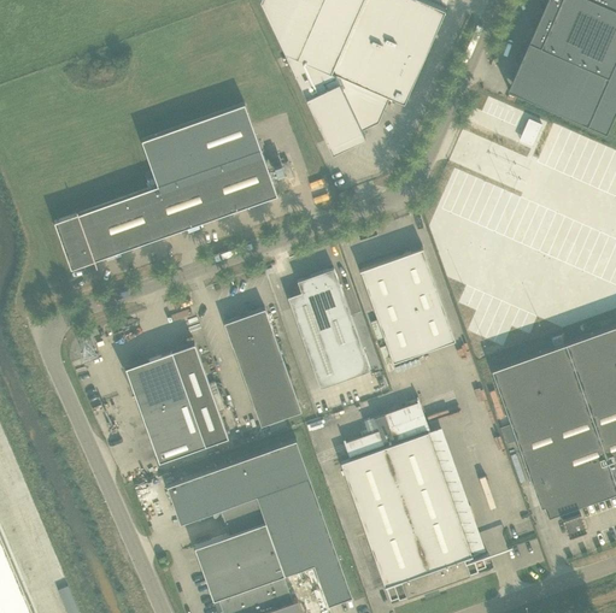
[(258,0),(259,0),(330,152),(363,136),(361,130),(376,123),(387,99),(403,105),(444,12),(416,0),(258,0)]
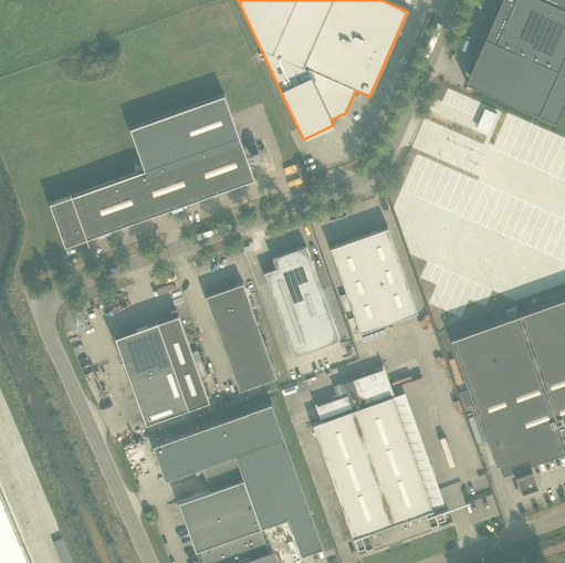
[(564,11),(563,10),(564,2),(564,0),(500,0),(463,84),(555,124),(564,100),(564,56),(564,53),(564,11)]
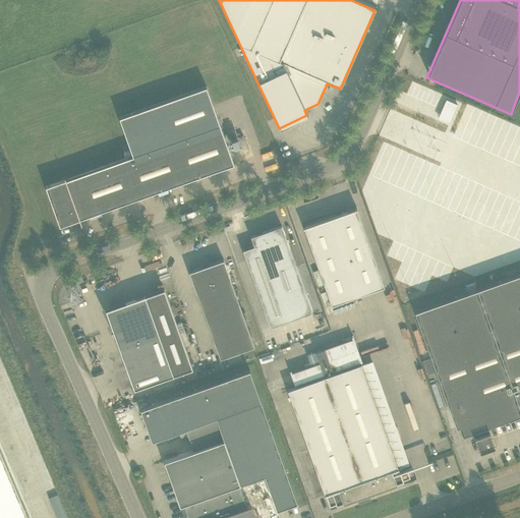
[(119,120),(132,158),(65,182),(64,179),(63,179),(64,182),(45,189),(59,229),(69,225),(70,228),(79,225),(80,227),(79,221),(233,167),(206,90),(119,120)]
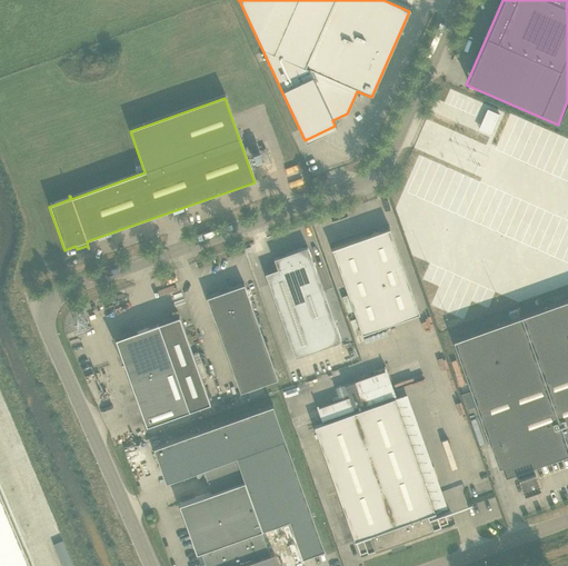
[(487,113),(478,132),(490,138),(498,119),(487,113)]
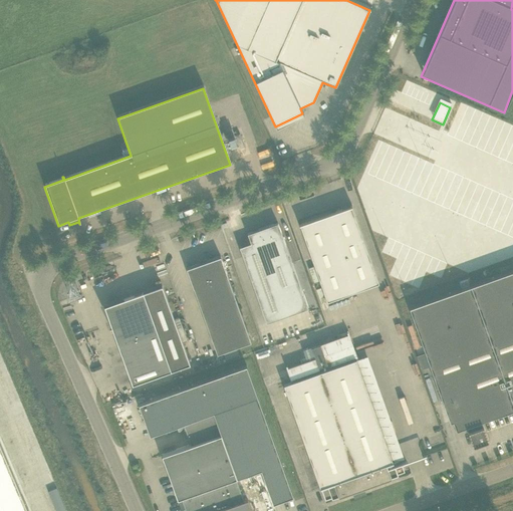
[(299,227),(326,303),(377,285),(350,209),(351,209),(351,208),(298,227),(298,228),(299,227)]
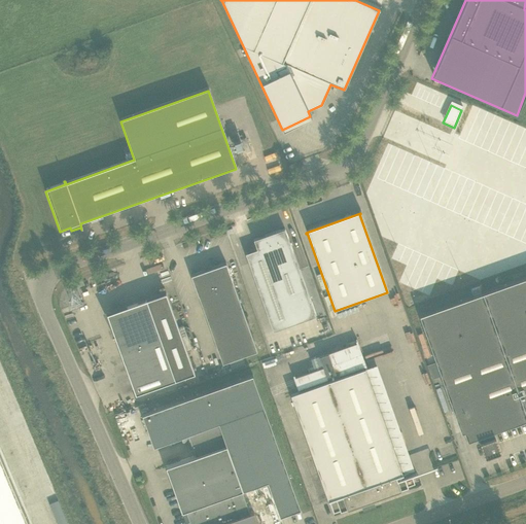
[(315,318),(283,231),(252,242),(256,251),(244,255),(272,334),(315,318)]
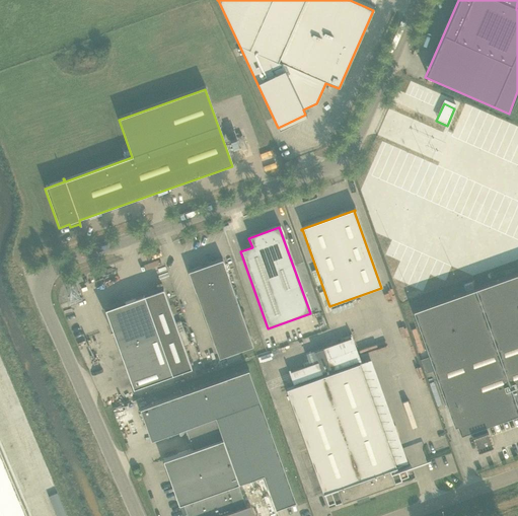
[(221,263),(187,275),(194,294),(218,360),(251,348),(228,281),(221,263)]
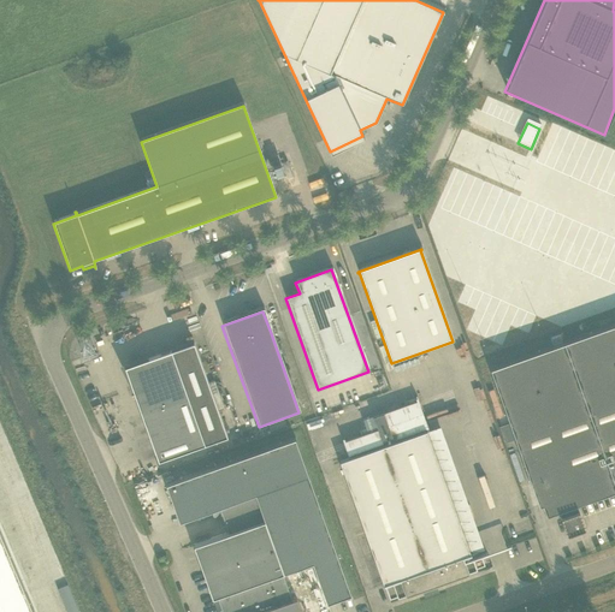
[(545,517),(559,514),(560,517),(560,518),(566,536),(584,529),(578,511),(577,511),(575,507),(614,492),(614,326),(490,370),(538,507),(542,506),(545,517)]
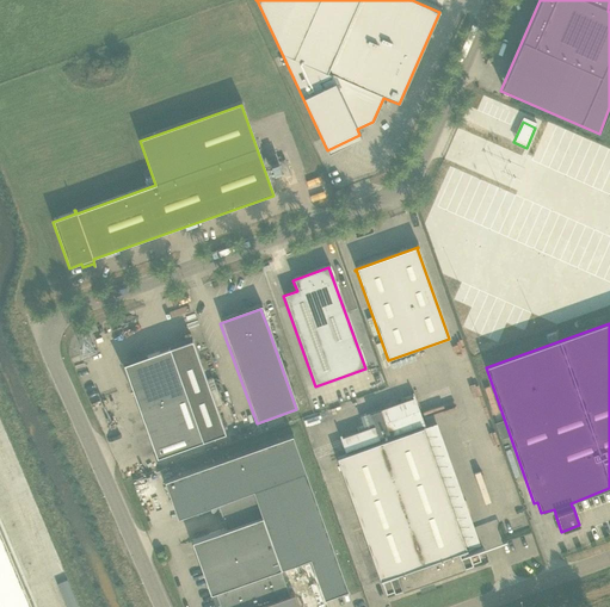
[(156,459),(202,443),(225,435),(191,342),(130,364),(125,375),(156,459)]
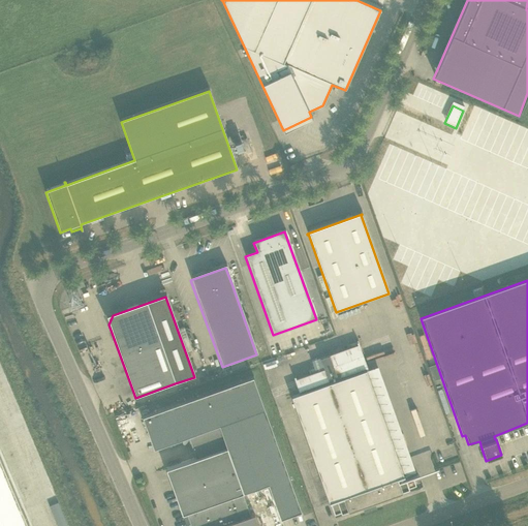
[(358,348),(329,359),(328,358),(319,361),(323,373),(293,383),(298,394),(366,369),(358,348)]
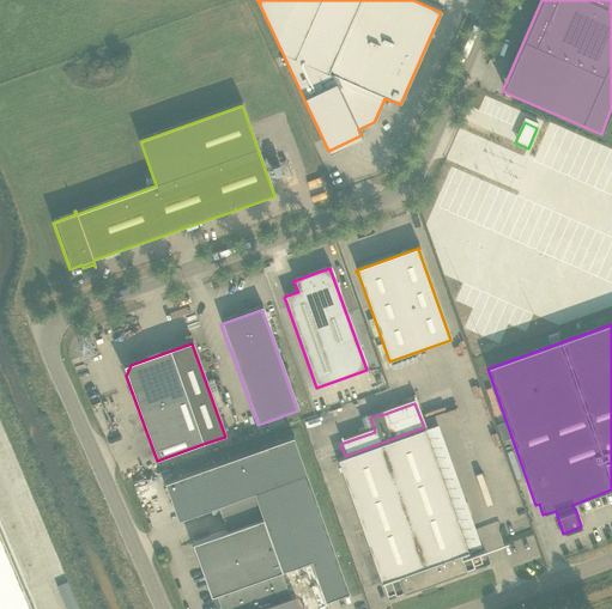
[(467,553),(423,431),(338,462),(381,585),(389,582),(394,598),(422,589),(422,591),(431,588),(431,585),(473,570),(467,553)]
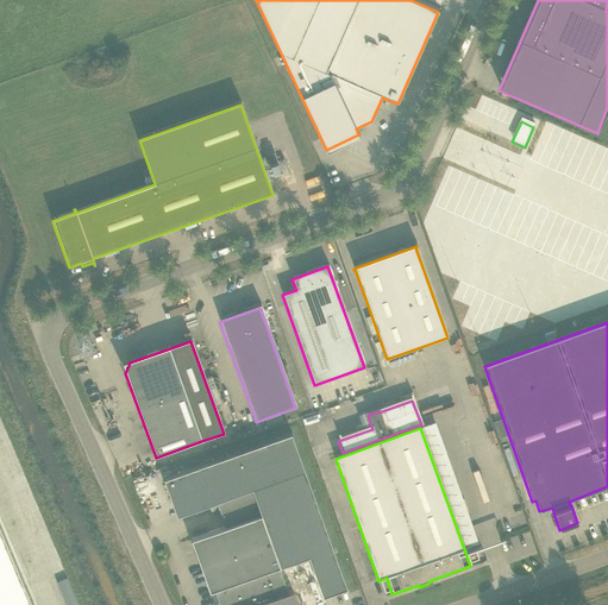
[(176,517),(215,503),(225,529),(190,541),(208,593),(213,592),(218,604),(295,604),(292,594),(287,596),(277,569),(307,559),(323,598),(346,590),(290,435),(163,480),(176,517)]
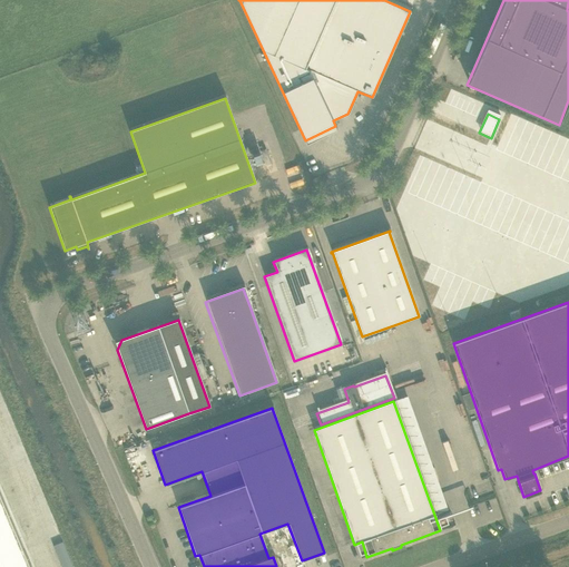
[(29,566),(0,497),(0,566),(29,566)]
